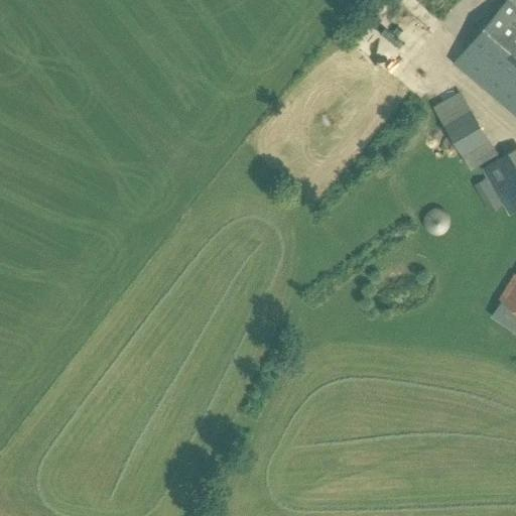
[(515,0),(505,0),(452,62),(515,117),(515,0)]
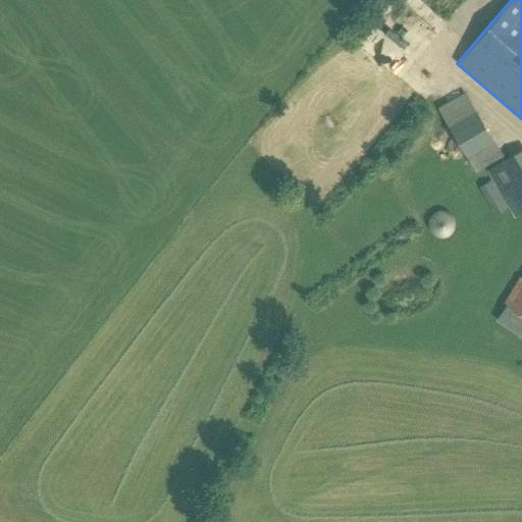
[(475,171),(503,155),(465,93),(437,109),(475,171)]
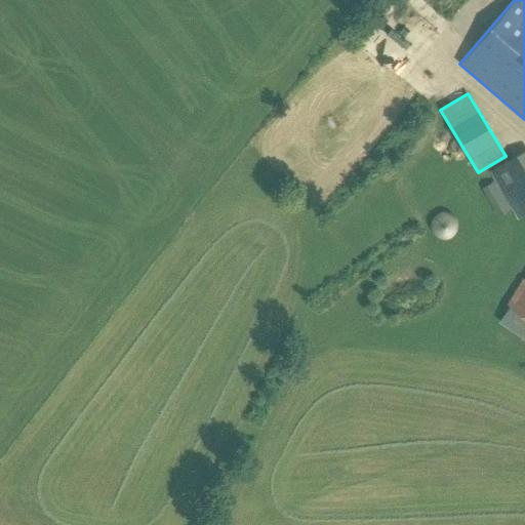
[(494,180),(482,189),(498,216),(512,208),(509,204),(494,180)]
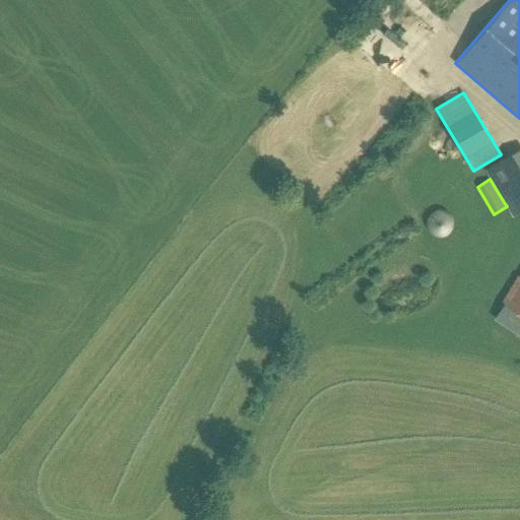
[(513,217),(519,213),(519,192),(504,202),(507,206),(513,217)]
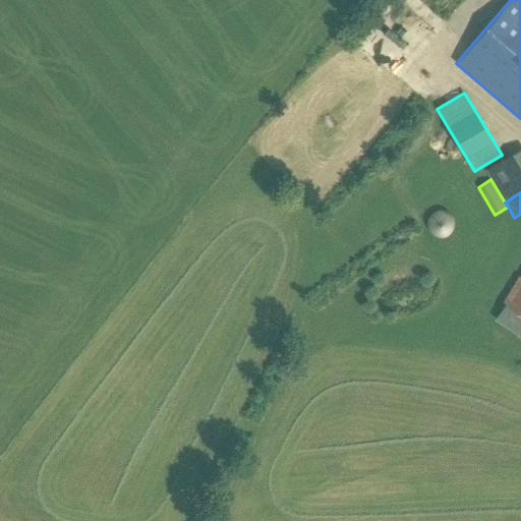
[(520,278),(518,277),(503,303),(505,304),(495,320),(520,337),(520,278)]
